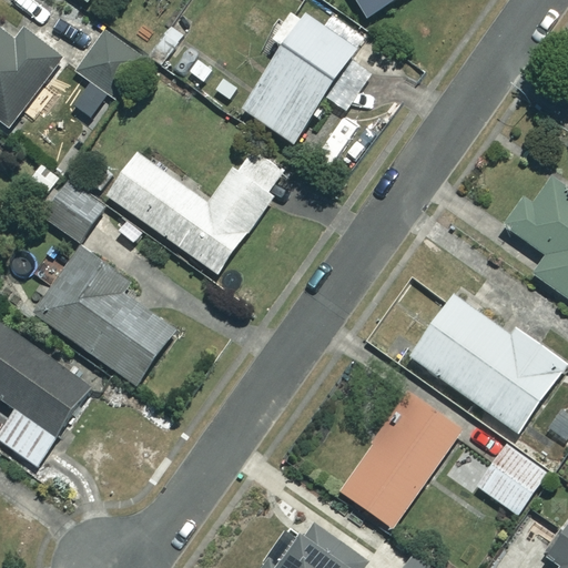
[(398,0),(353,0),(367,21),(398,0)]
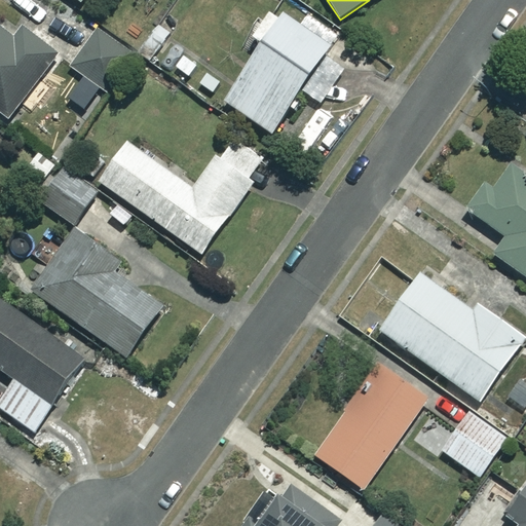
[(326,48),(269,13),(251,44),(258,48),(222,107),(271,137),(300,91),(321,104),(342,69),(321,55),(326,48)]
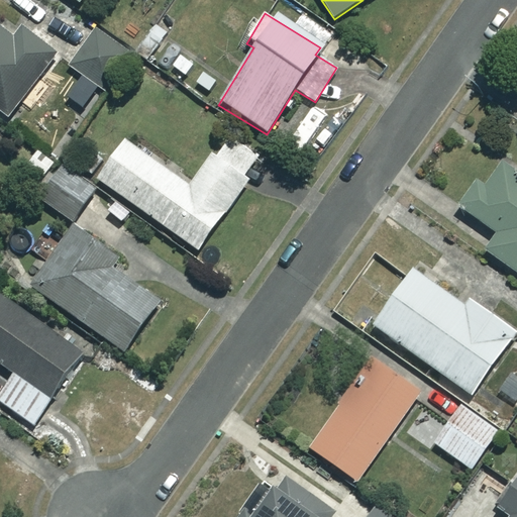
[(0,110),(10,118),(55,55),(19,29),(11,40),(0,31),(0,110)]
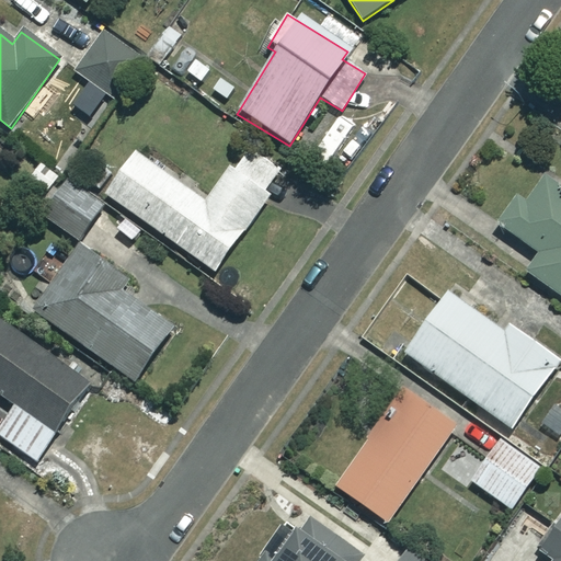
[(135,55),(104,34),(76,75),(106,96),(135,55)]
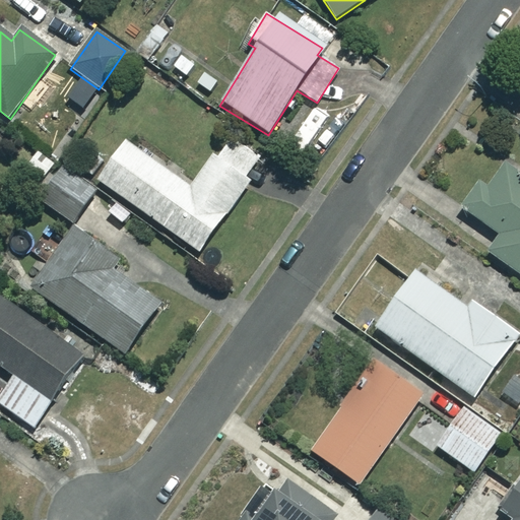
[(264,164),(229,136),(188,189),(124,140),(95,179),(195,254),(264,164)]
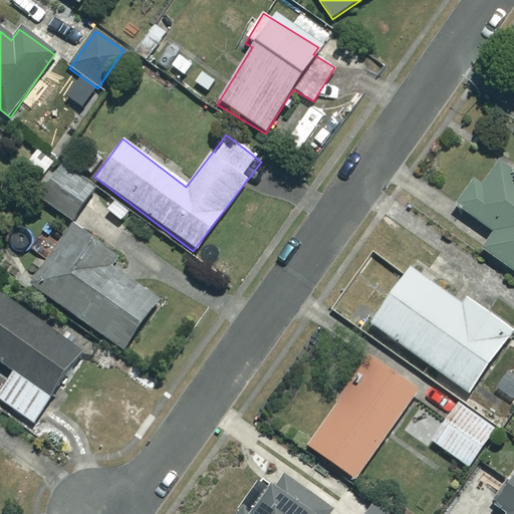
[(513,174),(494,160),(459,210),(492,233),(480,250),(513,273),(513,174)]
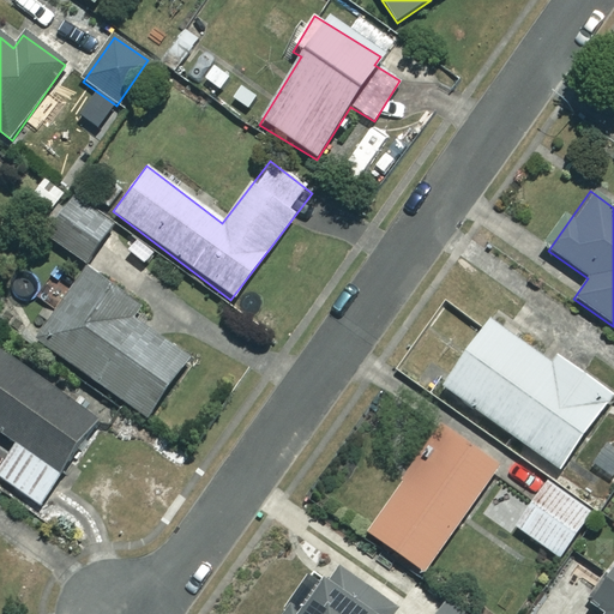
[(109,227),(67,198),(42,235),(83,264),(109,227)]
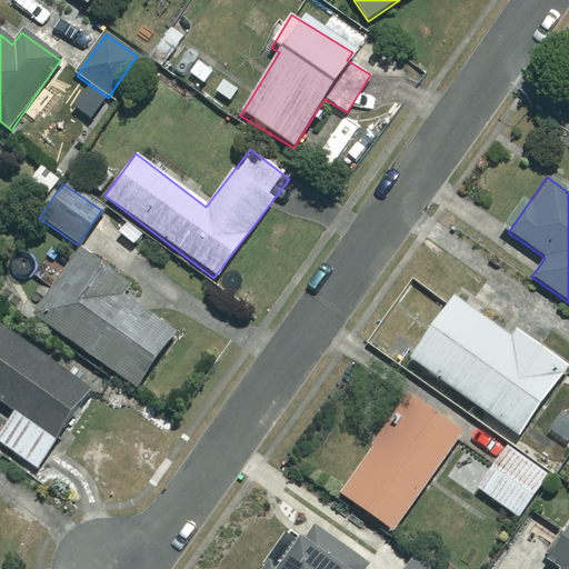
[(112,301),(125,283),(79,251),(33,316),(133,387),(167,340),(112,301)]
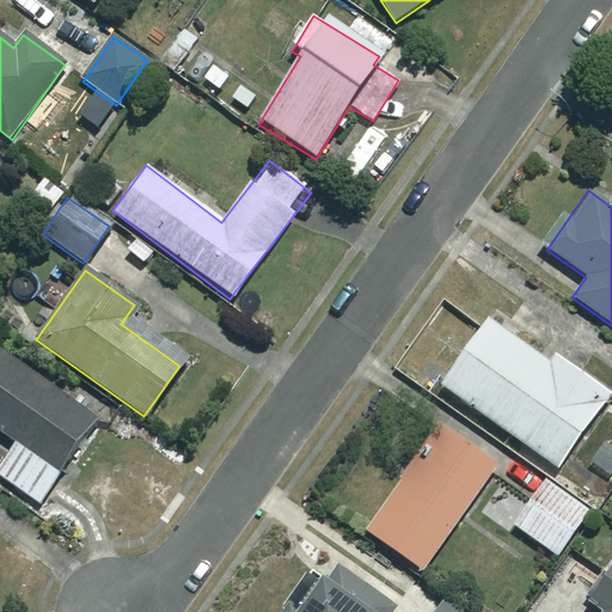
[(548,366),(485,322),(440,387),(556,469),(607,396),(554,357),(548,366)]
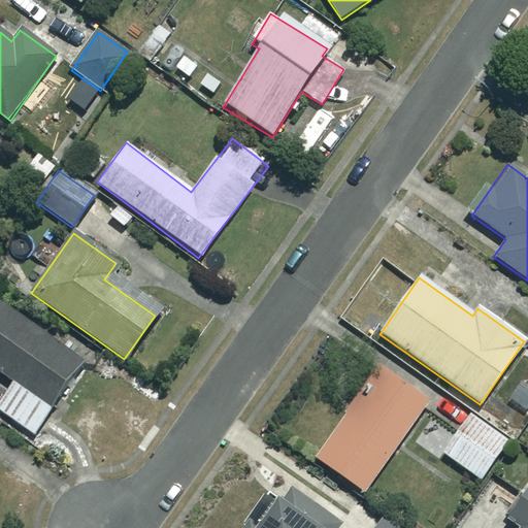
[(81,362),(0,308),(0,374),(13,384),(0,403),(0,411),(34,434),(81,362)]
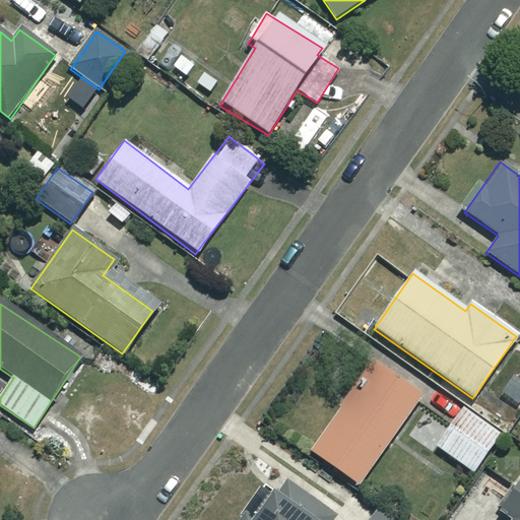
[(420,396),(372,362),(309,452),(358,485),(420,396)]
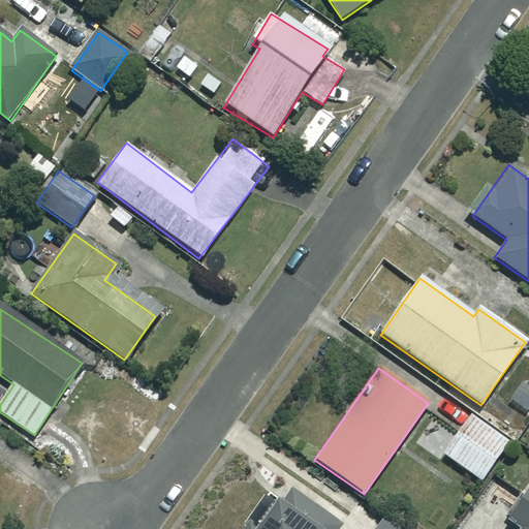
[(458,431),(469,415),(441,397),(430,413),(458,431)]
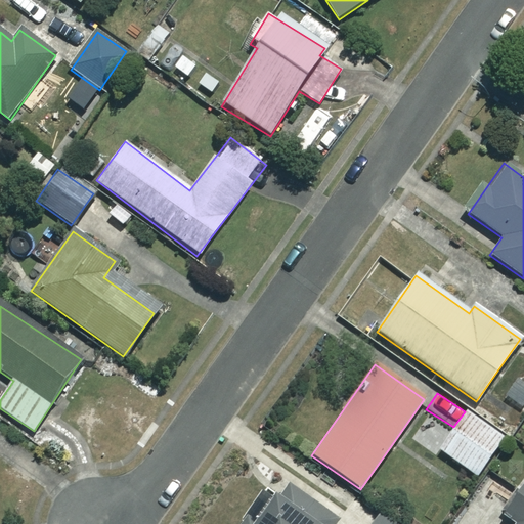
[(465,411),(453,427),(438,451),(477,477),(504,437),(465,411)]
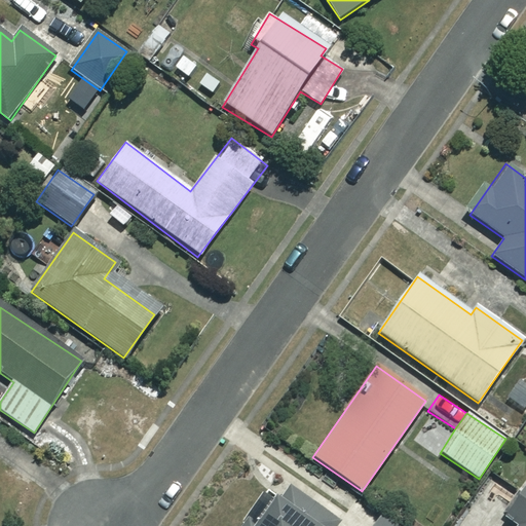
[(331,525),(334,522),(280,484),(266,504),(261,500),(242,525),(331,525)]
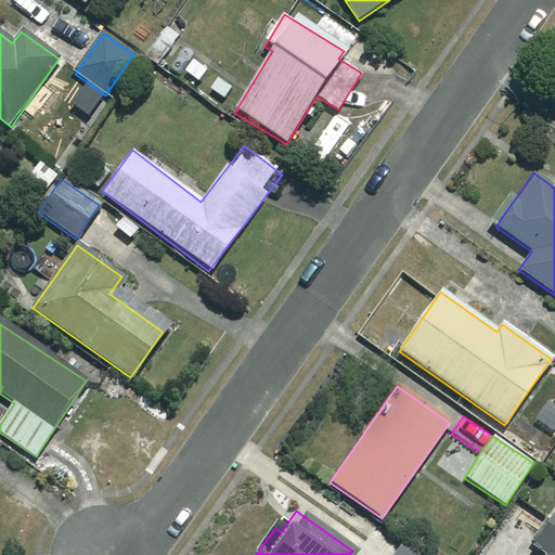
[(554,554),(554,511),(531,545),(545,554),(554,554)]
